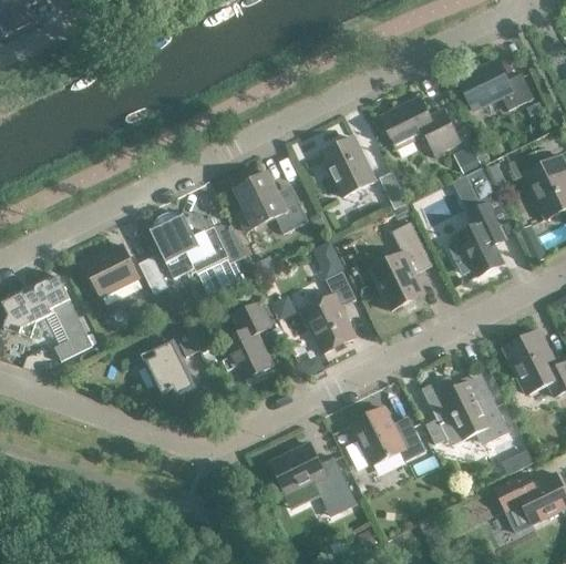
[(32,0),(17,0),(0,8),(0,36),(30,21),(22,4),(32,0)]
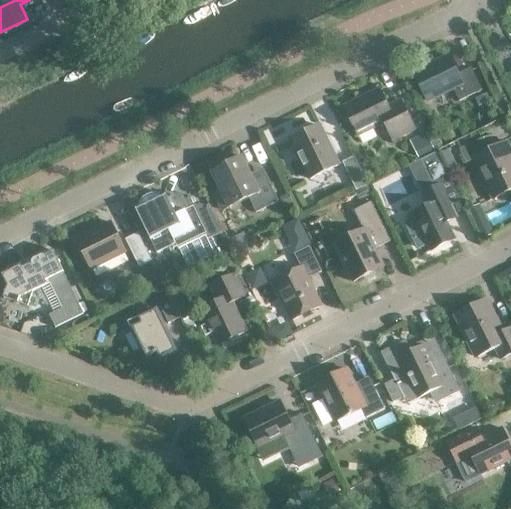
[(451,86),(458,99),(481,87),(470,65),(457,71),(448,54),(412,71),(425,99),(451,86)]
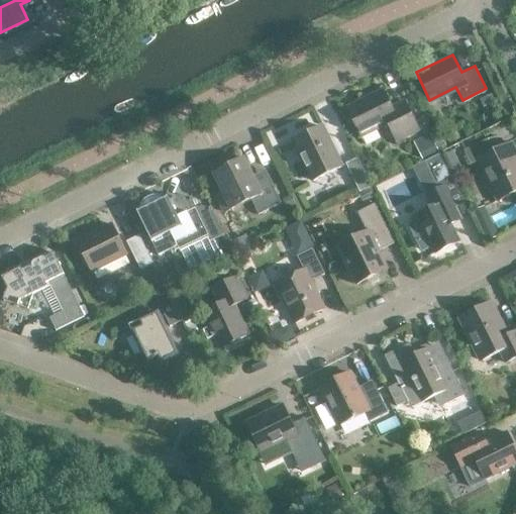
[(386,121),(389,127),(395,138),(417,127),(404,100),(391,106),(382,89),(345,106),(363,140),(364,140),(360,133),(386,121)]
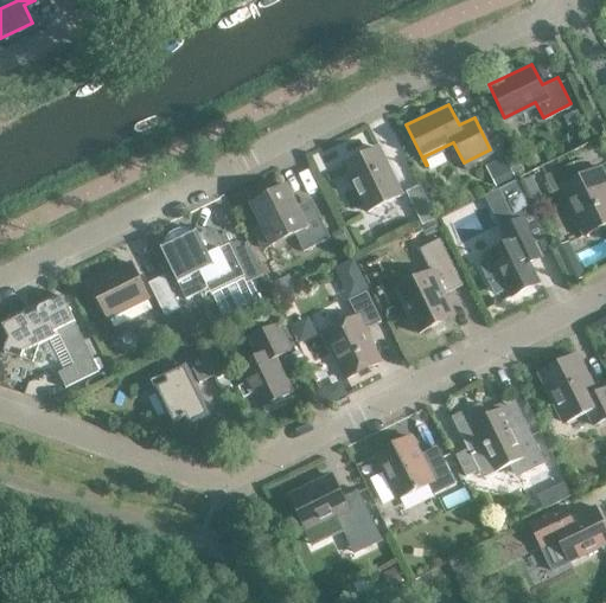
[(580,106),(561,114),(566,124),(585,115),(580,106)]
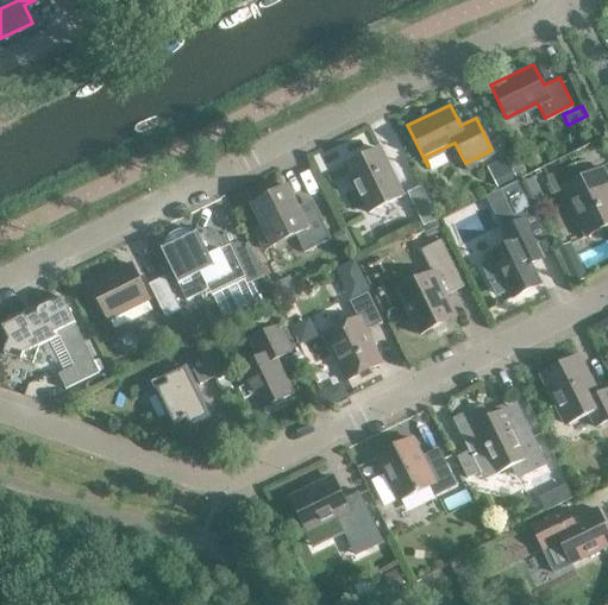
[(368,210),(401,194),(378,146),(344,163),(368,210)]
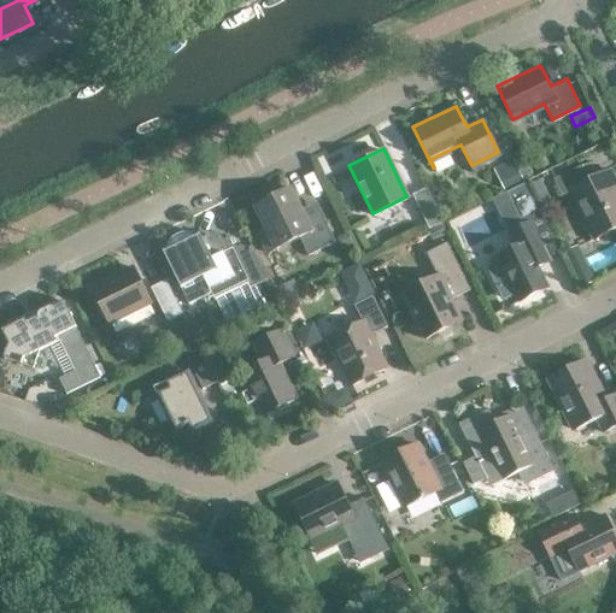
[(511,158),(498,164),(509,187),(522,180),(511,158)]
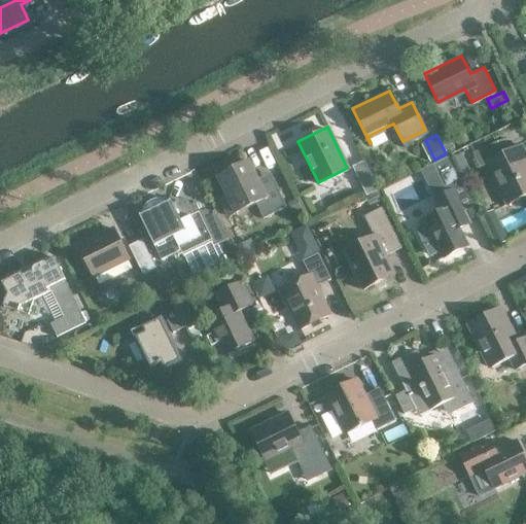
[(491,210),(525,193),(525,165),(523,160),(525,159),(525,153),(521,143),(502,152),(496,140),(503,137),(503,136),(471,151),(479,166),(486,162),(505,202),(490,209),(491,210)]
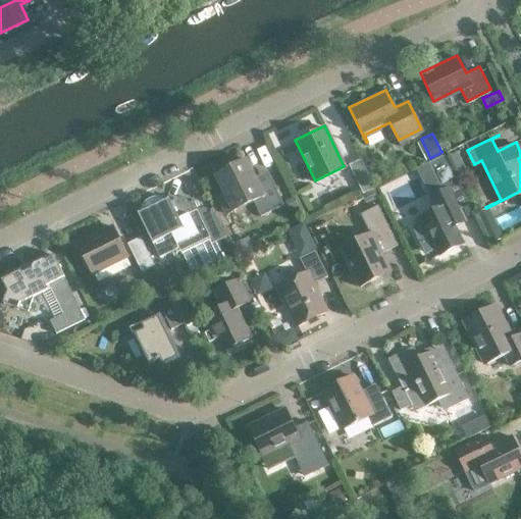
[(457,150),(448,154),(453,165),(463,160),(457,150)]
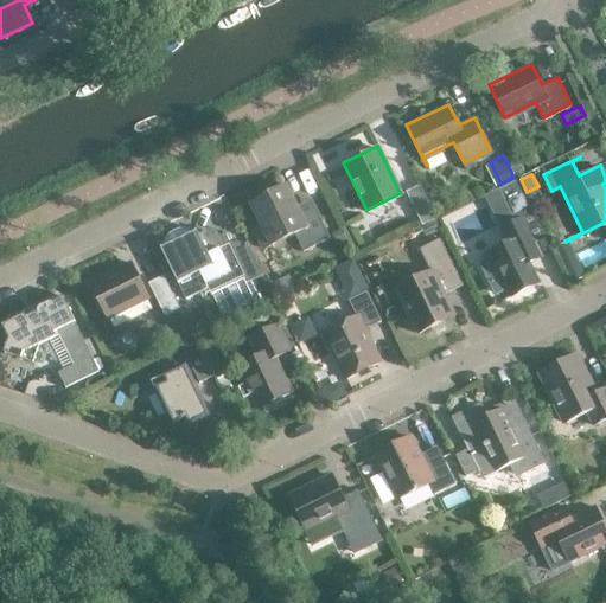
[(509,294),(538,280),(538,278),(537,278),(528,260),(541,254),(535,242),(544,236),(515,177),(497,186),(497,187),(499,186),(516,219),(501,226),(508,242),(488,251),(489,252),(509,293),(508,293),(509,294)]
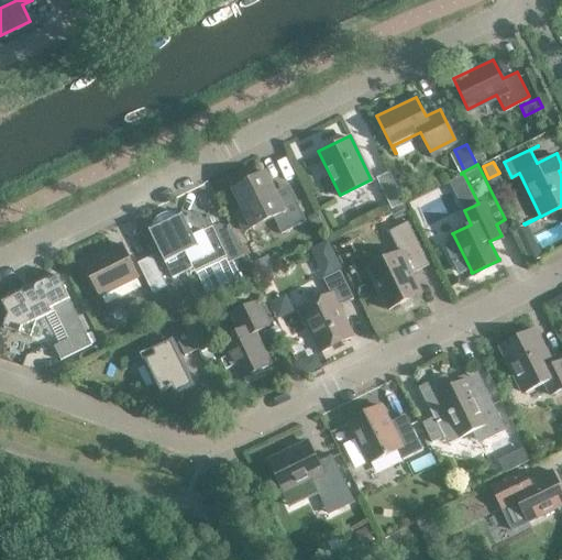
[(388,169),(375,176),(390,207),(404,201),(388,169)]
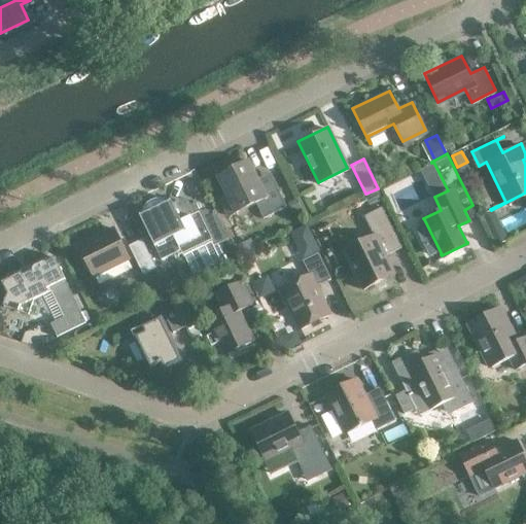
[(263,216),(285,205),(271,176),(258,182),(247,161),(246,161),(247,162),(218,176),(218,175),(217,175),(226,194),(219,198),(228,214),(254,201),(263,216)]
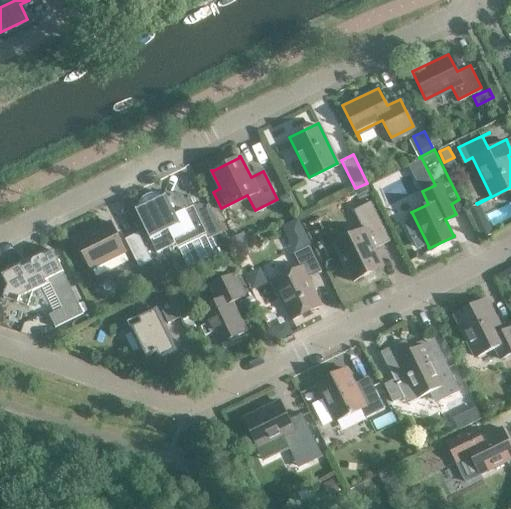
[(367,184),(354,190),(358,199),(371,193),(367,184)]
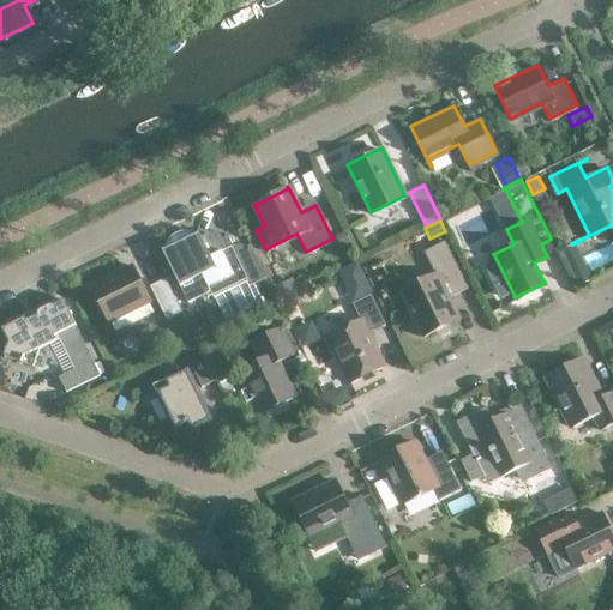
[(162,248),(161,249),(186,301),(209,290),(212,297),(214,296),(214,295),(247,279),(252,282),(264,306),(277,299),(265,276),(253,252),(252,253),(247,251),(242,251),(238,252),(235,252),(230,242),(226,231),(224,233),(220,231),(214,231),(209,233),(203,234),(200,236),(198,231),(196,231),(194,231),(193,230),(192,230),(190,229),(188,229),(186,229),(185,229),(184,229),(181,229),(180,230),(179,230),(176,230),(175,231),(174,231),(173,233),(172,234),(170,235),(169,236),(168,237),(167,239),(166,241),(164,242),(163,243),(163,246),(162,248)]
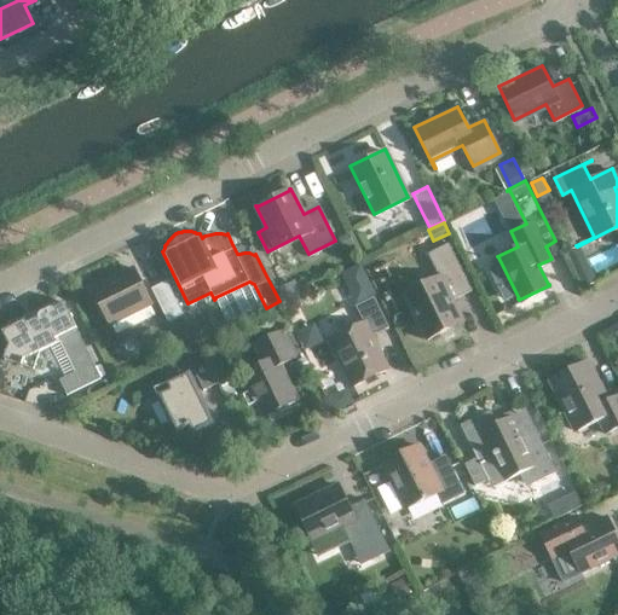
[(346,231),(336,237),(342,249),(353,244),(346,231)]
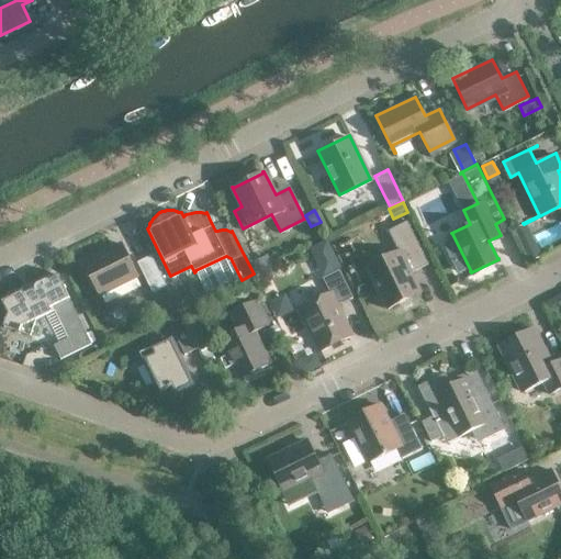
[(385,306),(419,290),(410,270),(427,261),(406,220),(388,228),(397,250),(366,266),(385,306)]
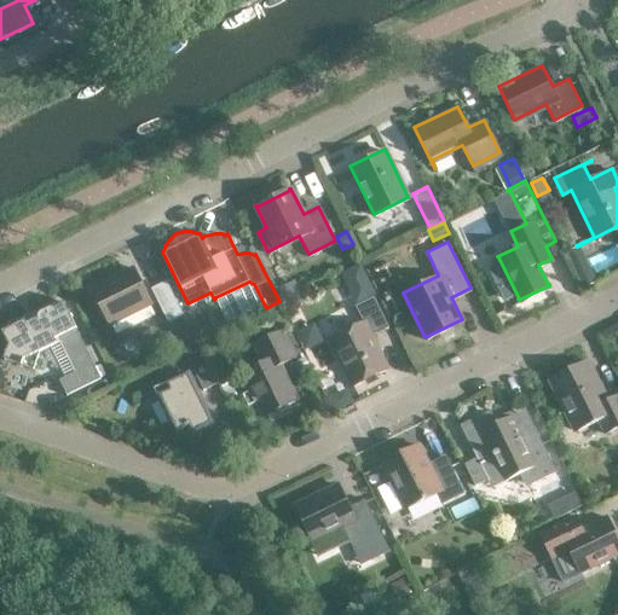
[(362,262),(351,267),(361,288),(371,283),(362,262)]
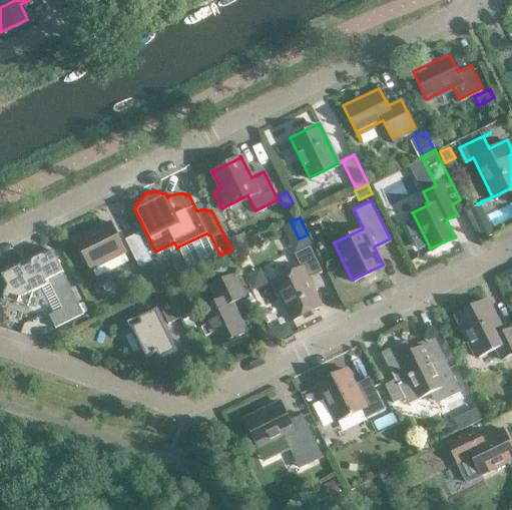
[(90,268),(124,250),(109,220),(75,237),(90,268)]
